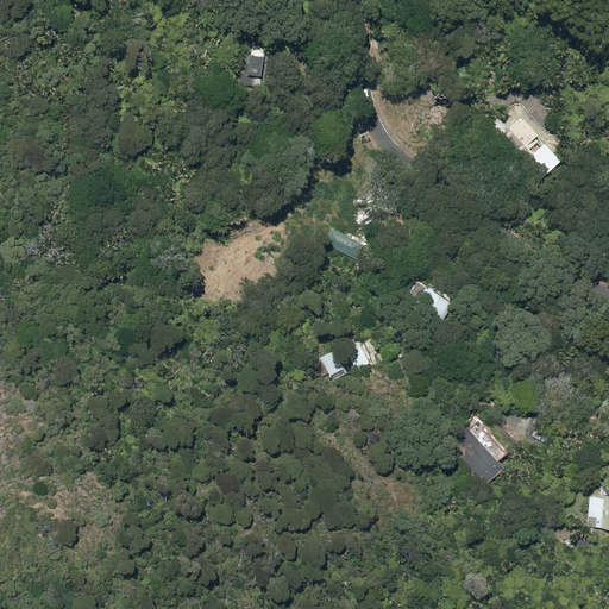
[(242,85),(268,86),(269,48),(244,46),(242,85)]
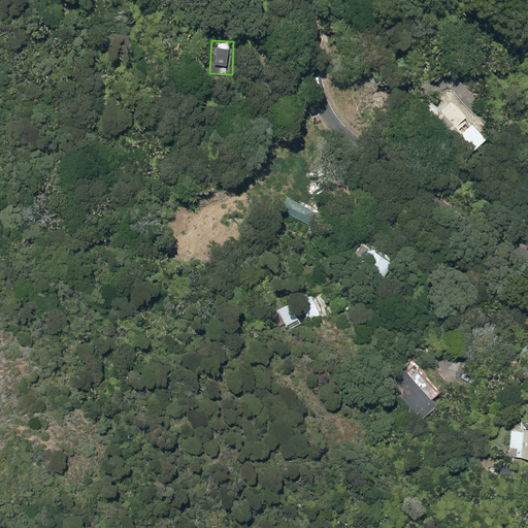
[(484,140),(452,105),(429,125),(461,161),(484,140)]
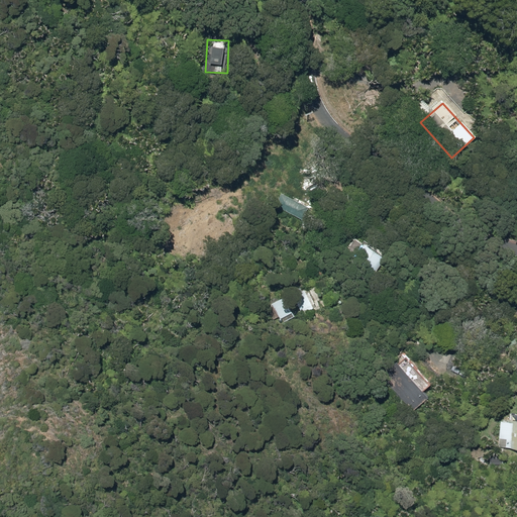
[(284,173),(268,203),(300,220),(316,191),(284,173)]
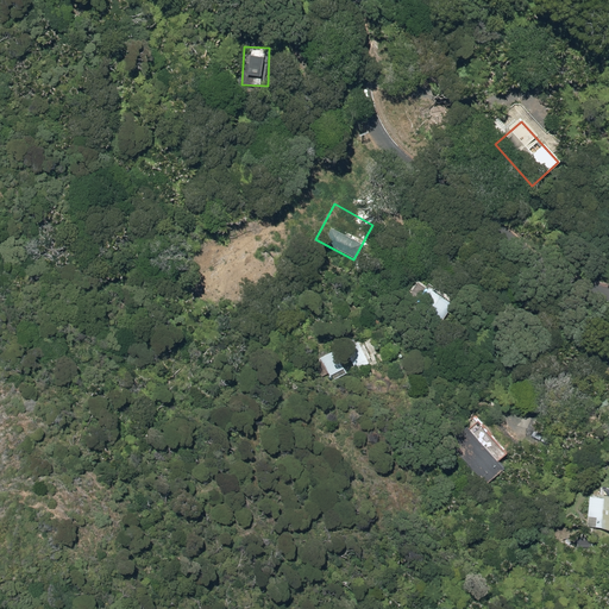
[(434,331),(451,306),(424,288),(408,313),(434,331)]
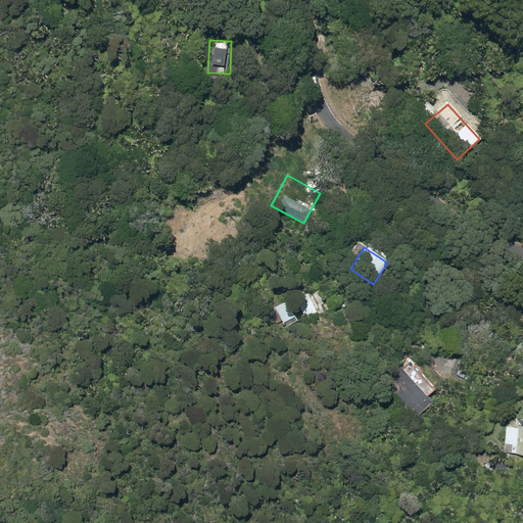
[(314,293),(320,305),(323,303),(327,312),(333,308),(323,288),(314,293)]
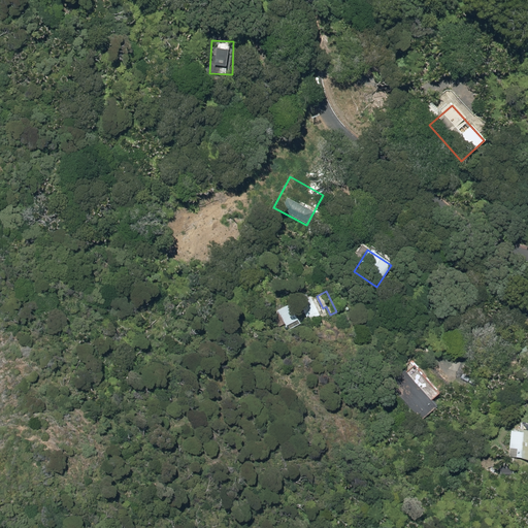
[(318,315),(308,295),(298,300),(307,320),(318,315)]
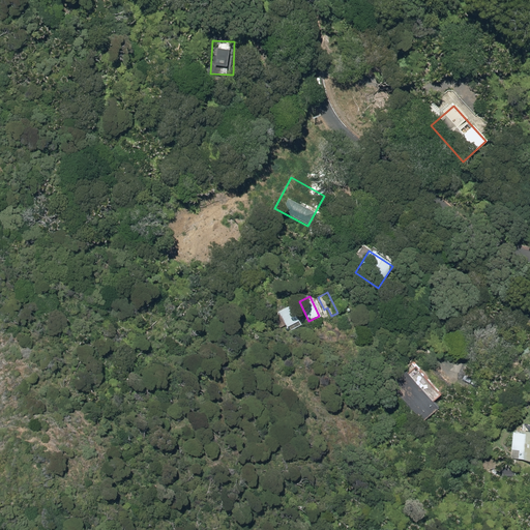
[(276,311),(286,327),(296,322),(287,305),(276,311)]
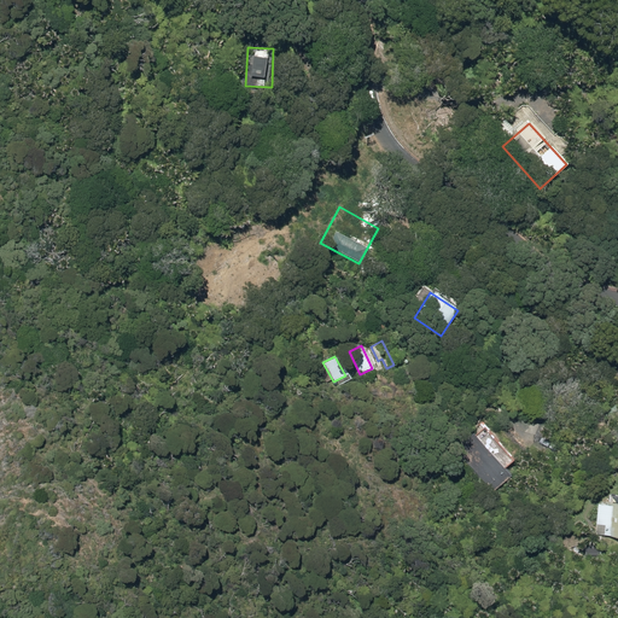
[(458,450),(493,491),(509,476),(474,436),(458,450)]
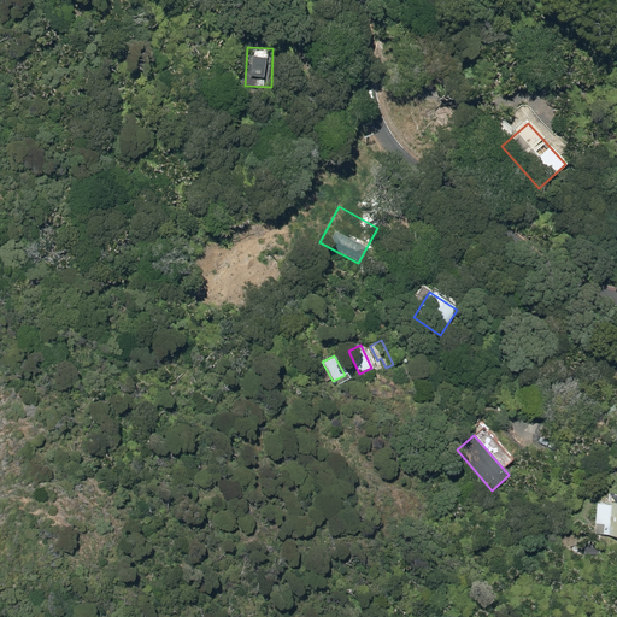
[(592,532),(616,533),(616,500),(594,499),(592,532)]
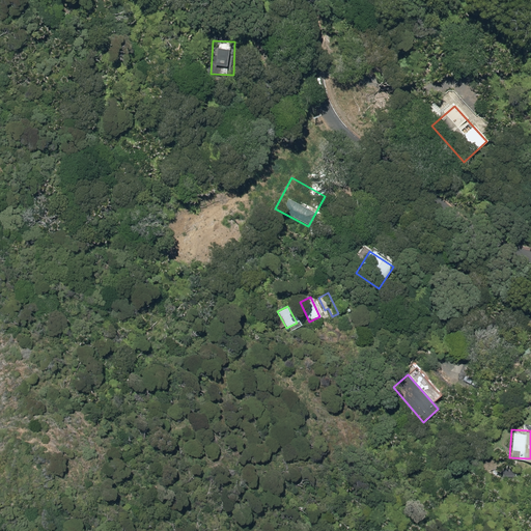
All buildings are outlined.
